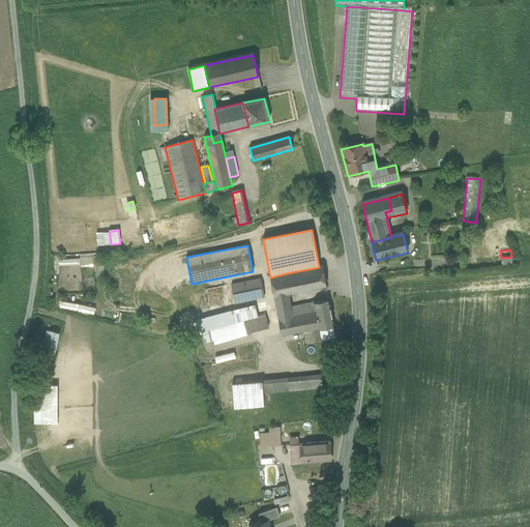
[(81,267),(93,266),(93,257),(80,257),(80,262),(81,267)]
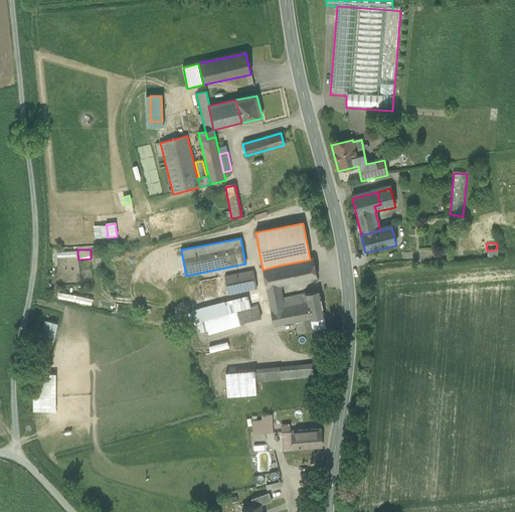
[(497,249),(487,250),(488,260),(498,259),(497,249)]
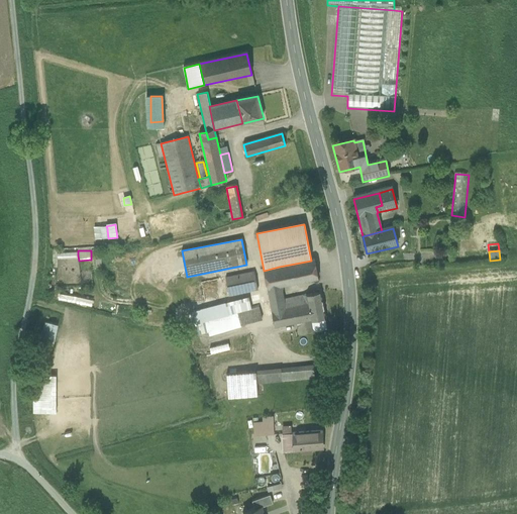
[(311,261),(279,267),(283,287),(318,281),(314,261),(311,261)]
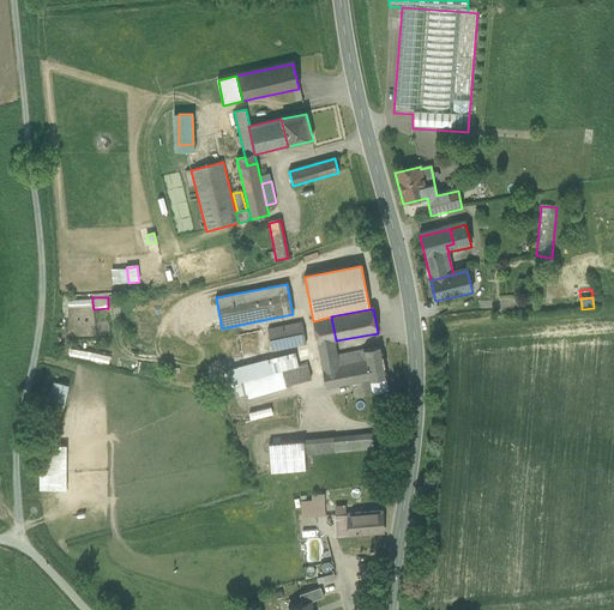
[(313,321),(317,344),(336,340),(331,316),(313,321)]
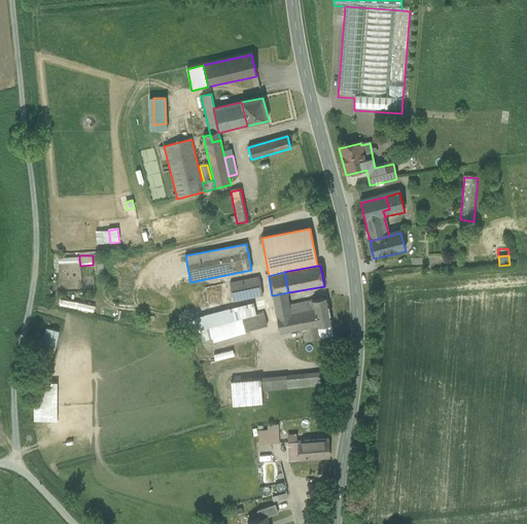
[(259,278),(230,283),(234,302),(262,297),(259,278)]
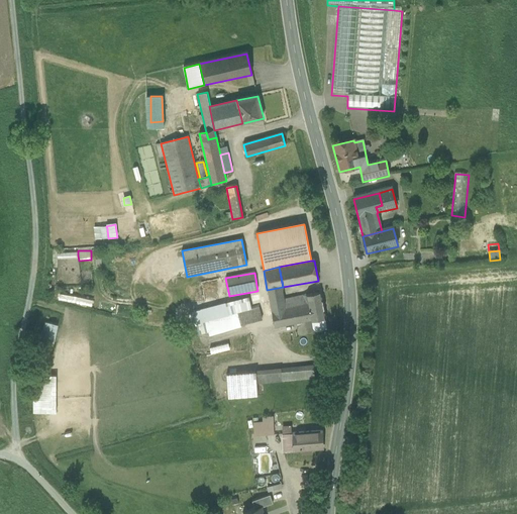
[(283,287),(267,290),(270,303),(286,300),(283,287)]
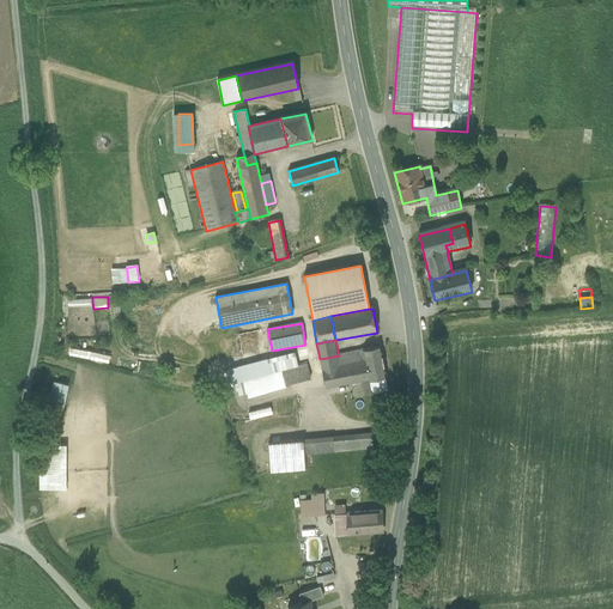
[(381,348),(365,351),(363,351),(369,382),(384,379),(386,378),(381,348)]
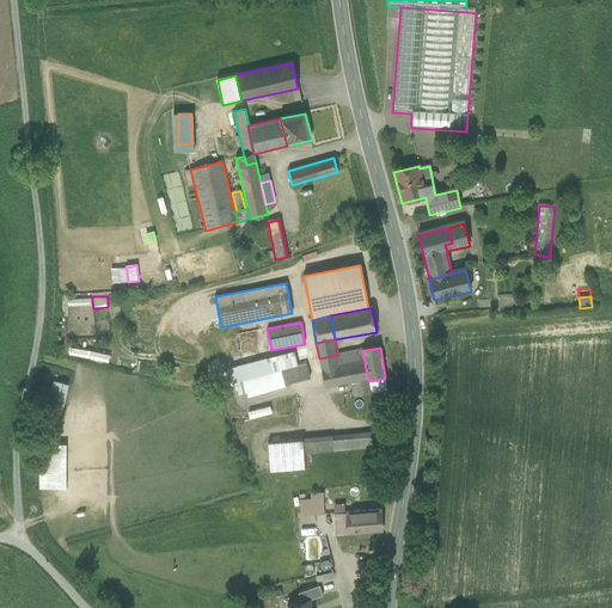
[(282,369),(306,364),(303,349),(228,370),(232,385),(282,369)]
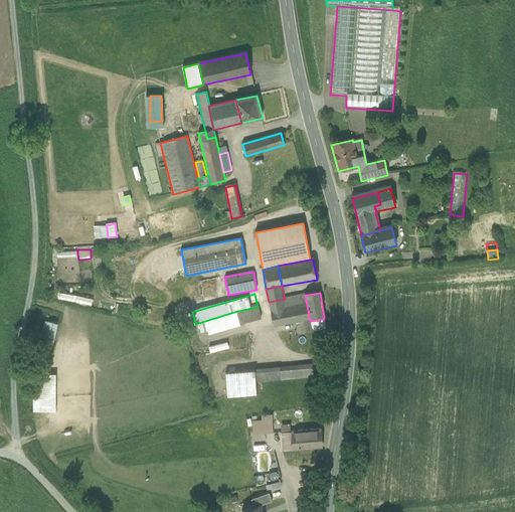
[(285,299),(269,302),(274,328),(304,322),(310,321),(305,295),(285,299)]
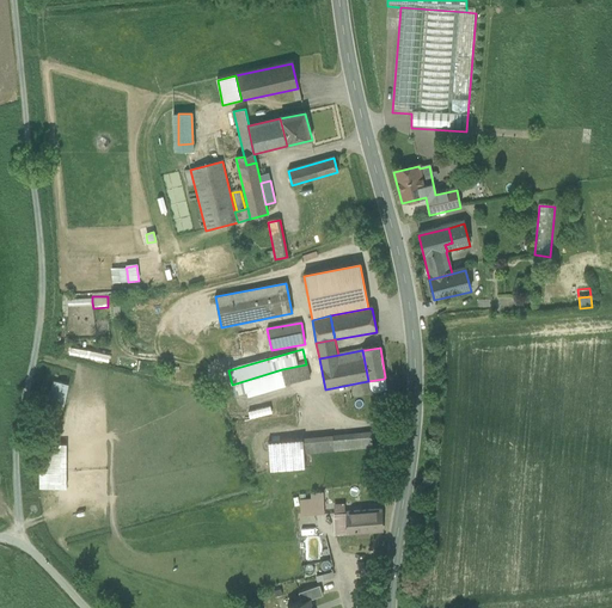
[(91,354),(90,361),(109,366),(110,358),(91,354)]
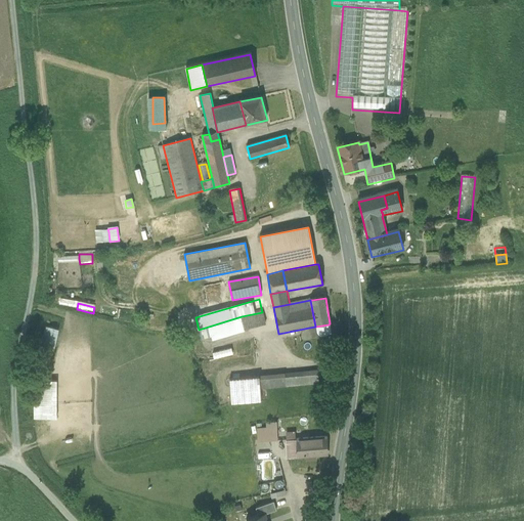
[(262,312),(242,316),(199,330),(202,339),(212,336),(213,340),(245,331),(244,329),(265,323),(262,312)]
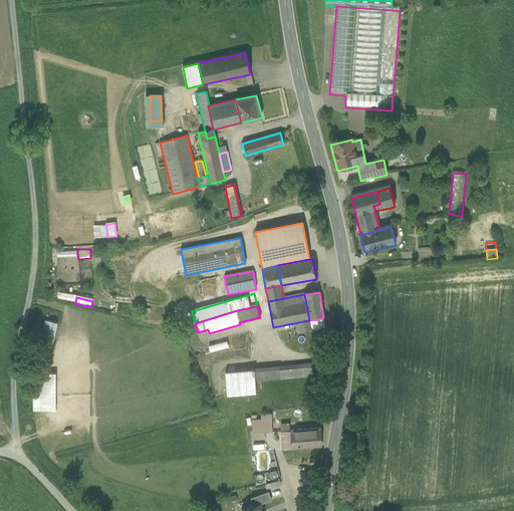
[(322,318),(309,320),(311,331),(312,332),(325,329),(322,318)]
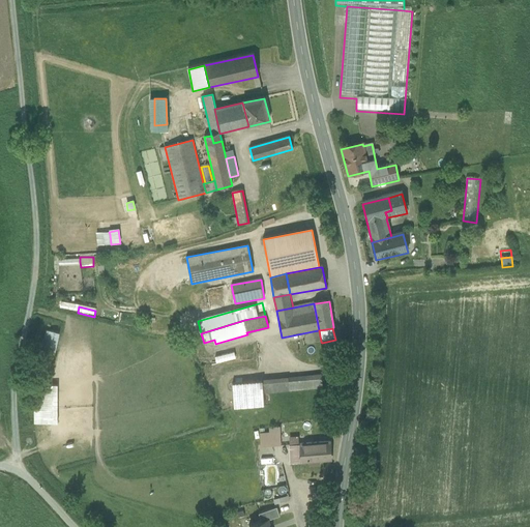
[(315,343),(321,342),(319,330),(313,331),(315,343)]
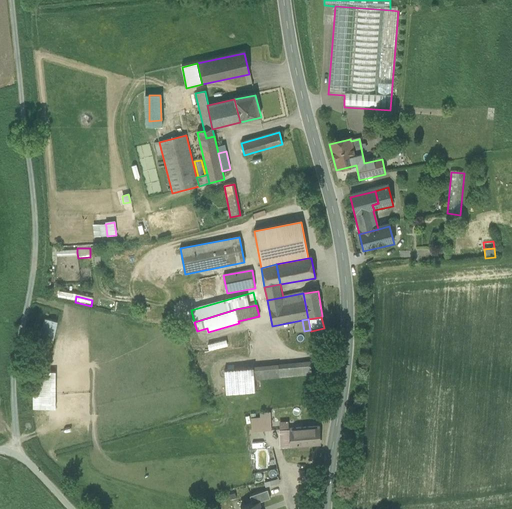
[(44,320),(34,366),(47,369),(57,323),(44,320)]
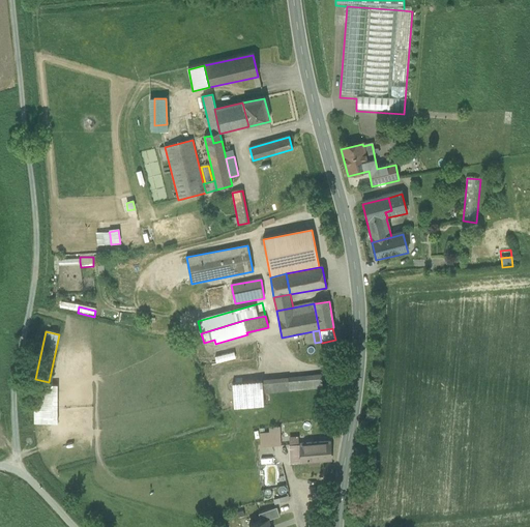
[(321,377),(294,379),(295,391),(322,389),(321,377)]
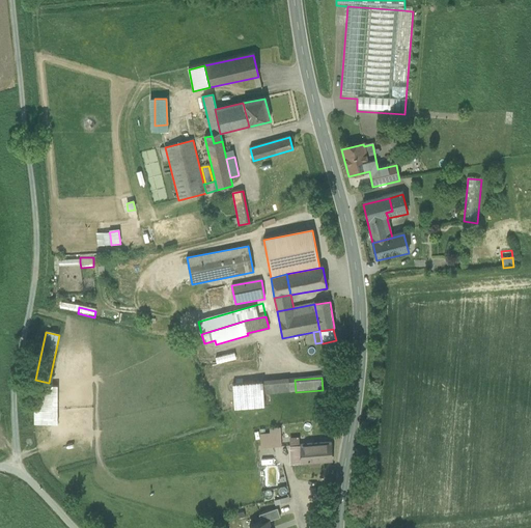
[(288,380),(261,382),(262,394),(289,393),(288,380)]
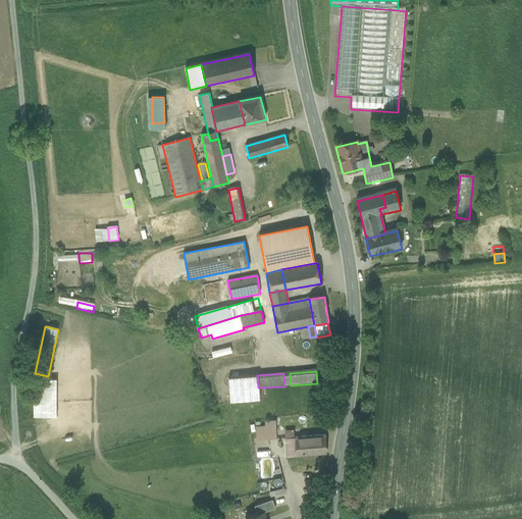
[(257,375),(228,377),(230,402),(259,400),(258,387),(257,375)]
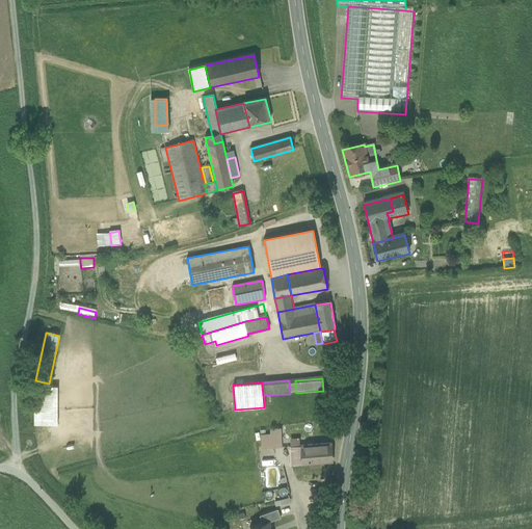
[(57,389),(34,389),(34,426),(58,426),(57,389)]
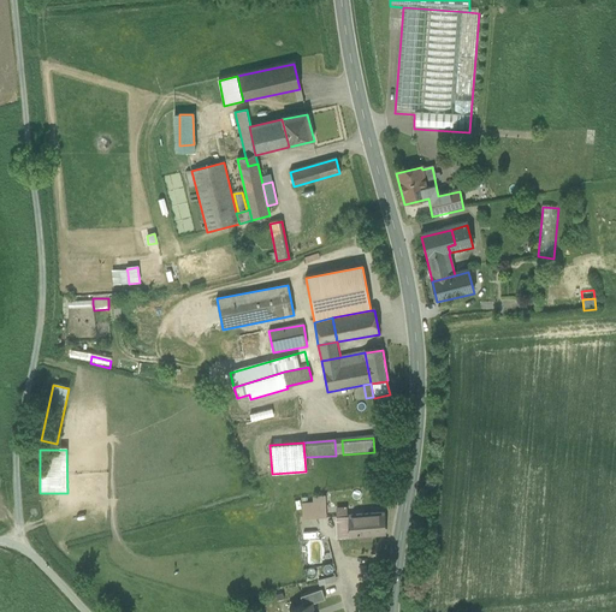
[(313,503),(301,504),(302,520),(326,518),(325,503),(313,503)]
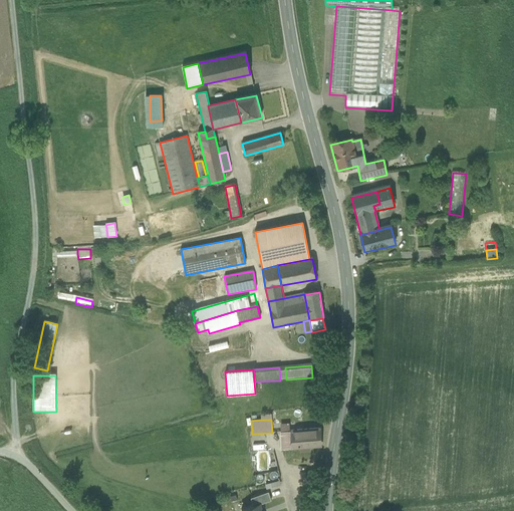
[(320,431),(290,432),(291,450),(300,449),(309,449),(320,448),(320,431)]
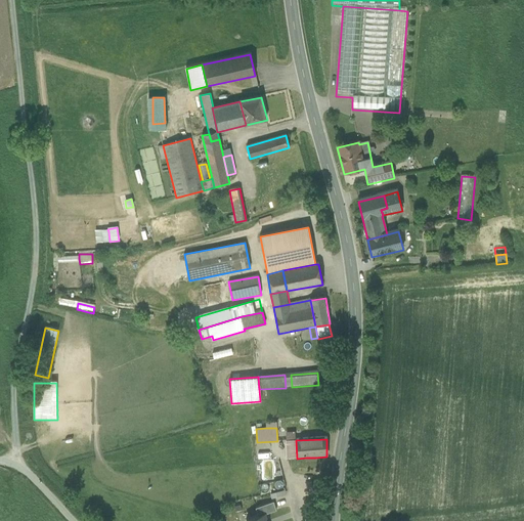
[(296,440),(286,441),(287,459),(297,459),(296,440)]
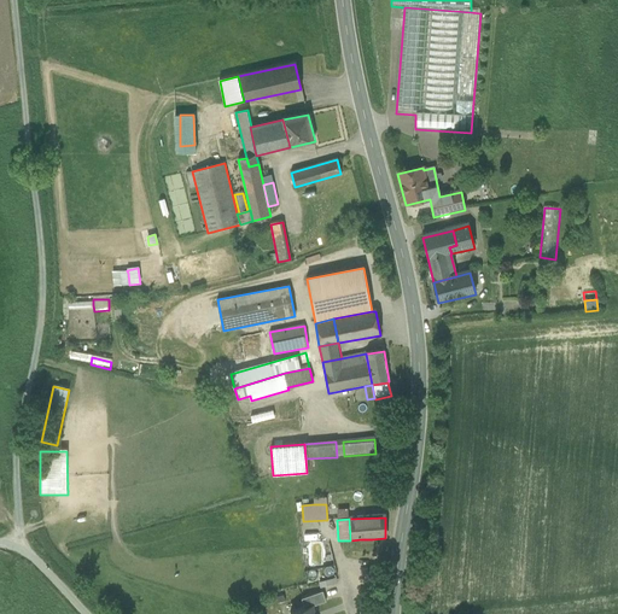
[(309,565),(322,565),(322,542),(309,542),(309,565)]
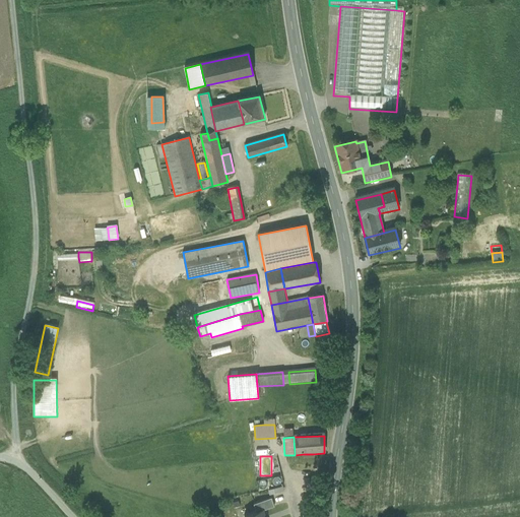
[(270,494),(284,491),(283,486),(269,490),(270,494)]
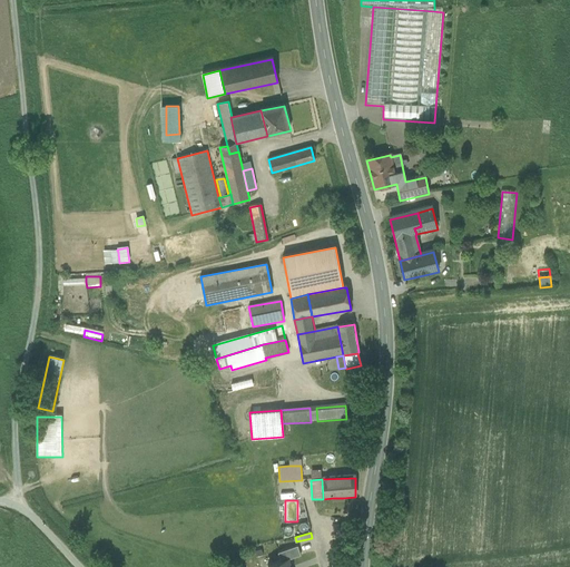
[(297,546),(278,553),(281,561),(288,559),(301,556),(297,546)]
